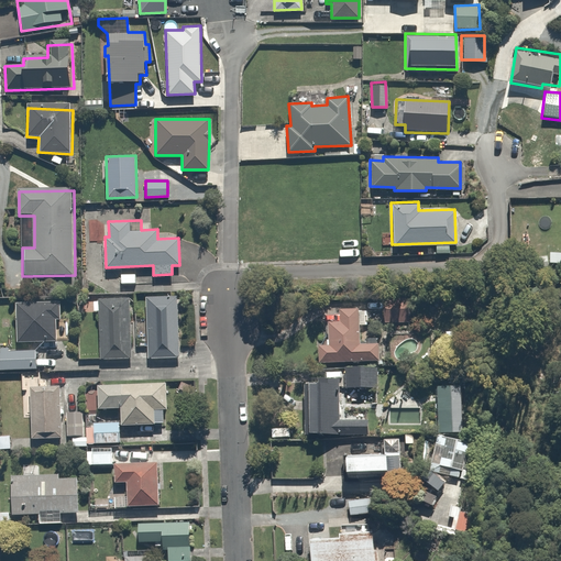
[(560,252),(550,252),(549,263),(560,263),(560,252)]
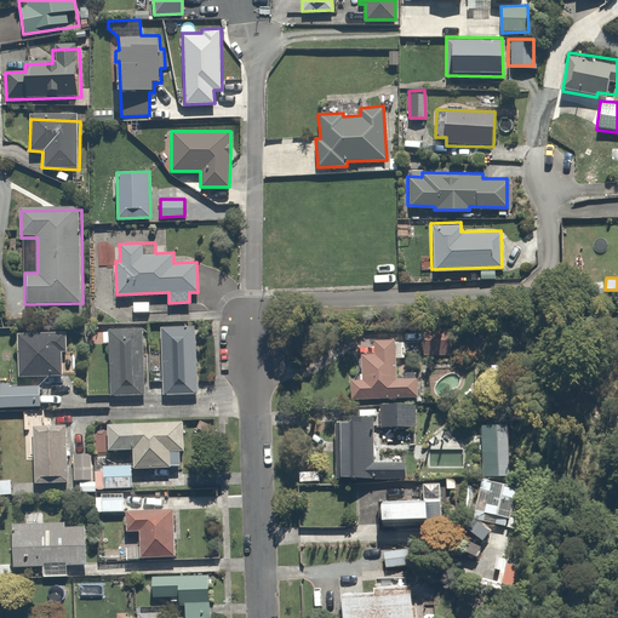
[(195,327),(162,327),(164,395),(195,395),(195,327)]
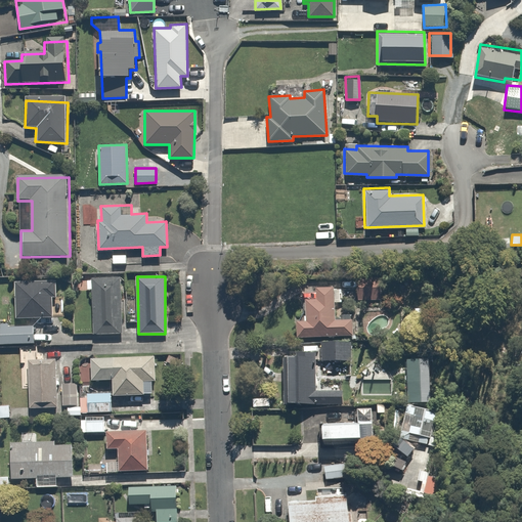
[(122,277),(87,279),(90,332),(125,330),(122,277)]
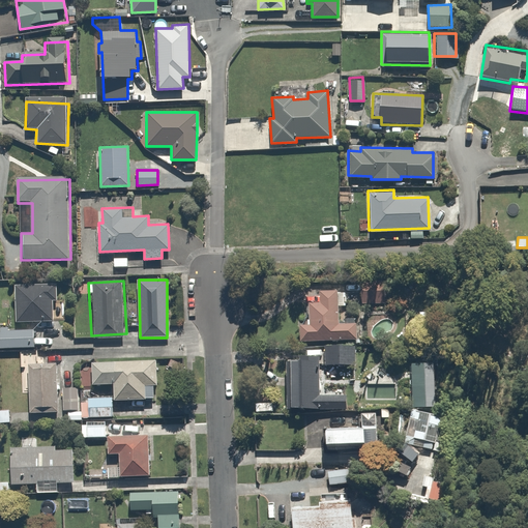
[(361,283),(361,302),(382,301),(381,282),(361,283)]
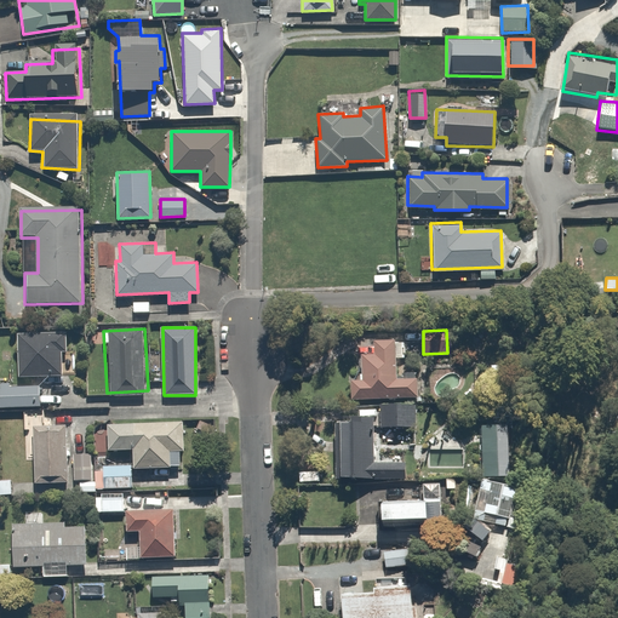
[(16,376),(61,377),(62,352),(66,352),(66,336),(17,335),(16,376)]
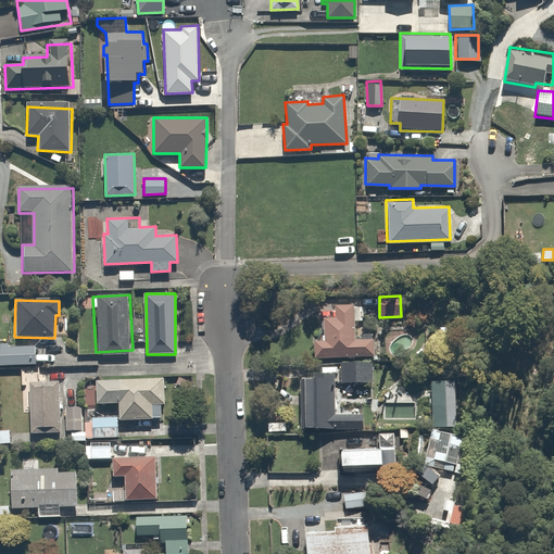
[(362,323),(362,306),(337,306),(336,318),(324,318),(324,342),(315,342),(315,357),(373,357),(374,332),(356,332),(356,323),(362,323)]
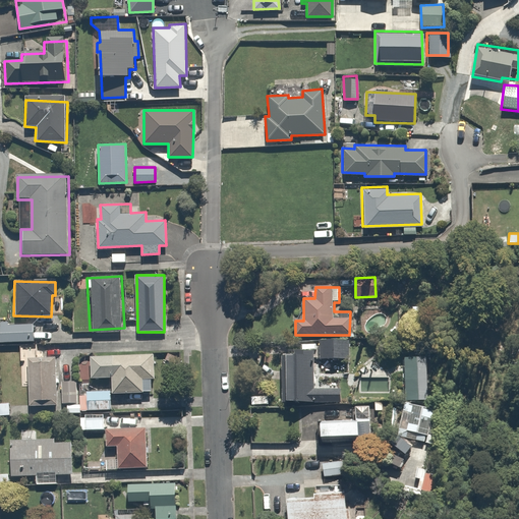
[(26,360),(26,347),(36,347),(35,325),(0,324),(0,347),(17,347),(18,360),(26,360)]
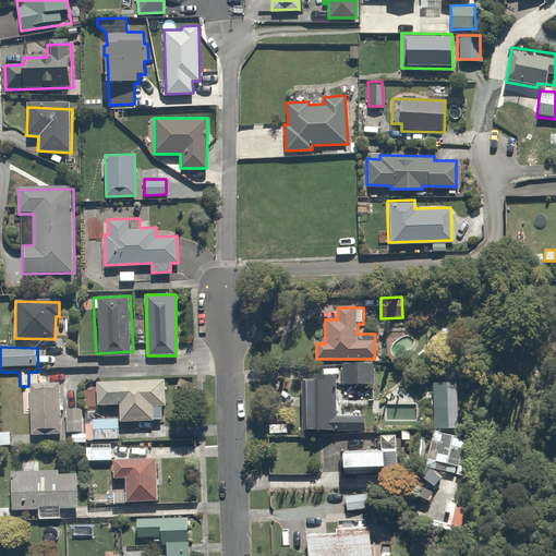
[(375,360),(340,363),(342,389),(377,386),(375,360)]
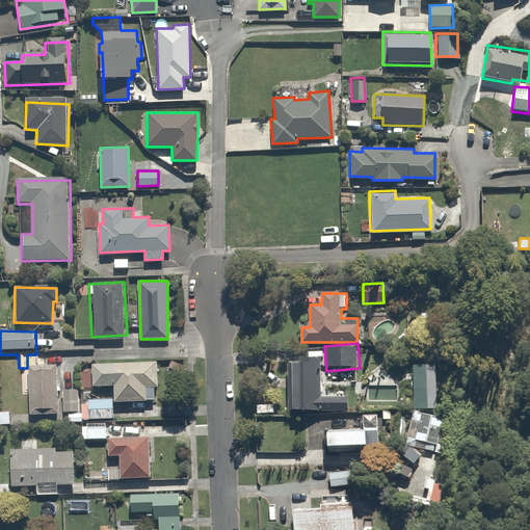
[(436,362),(414,362),(413,402),(435,402),(436,362)]
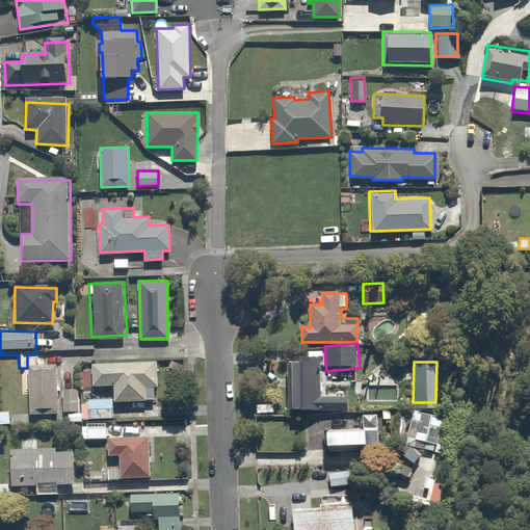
[(154,388),(163,387),(162,363),(93,365),(94,389),(113,388),(113,404),(155,402),(154,388)]
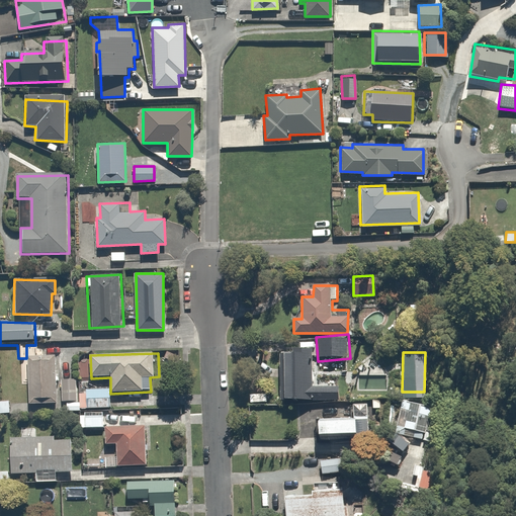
[(312,356),(287,355),(286,402),(340,403),(340,385),(312,384),(312,356)]
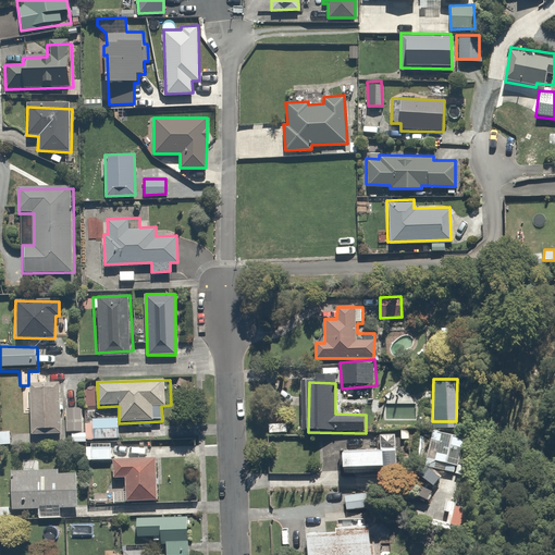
[(61,385),(29,386),(32,436),(62,435),(61,385)]
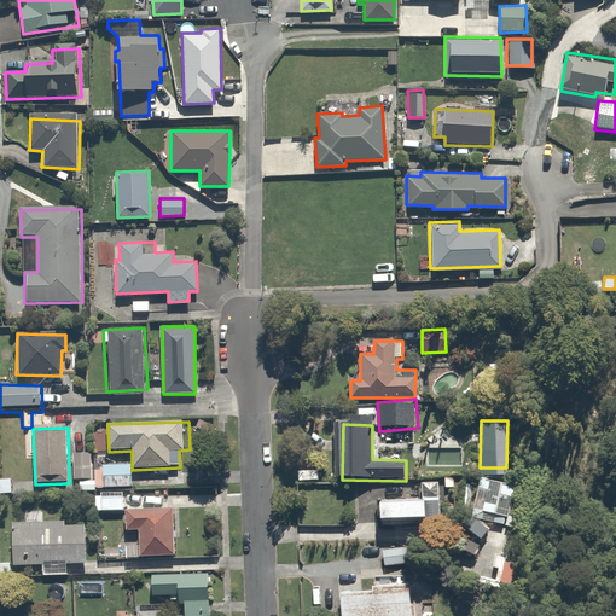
[(73,455),(73,480),(77,480),(77,490),(94,489),(93,454),(73,455)]
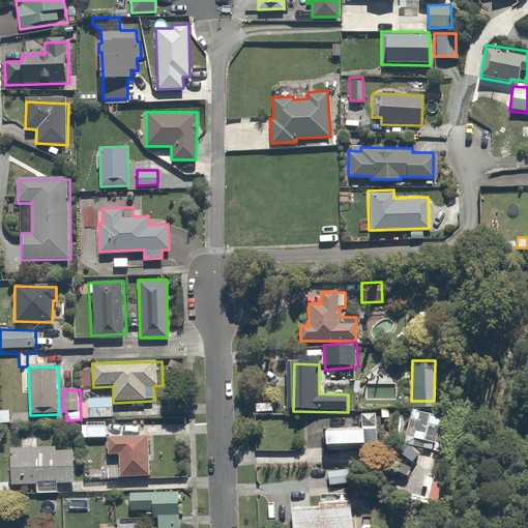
[(110,397),(88,398),(88,416),(110,415),(110,397)]
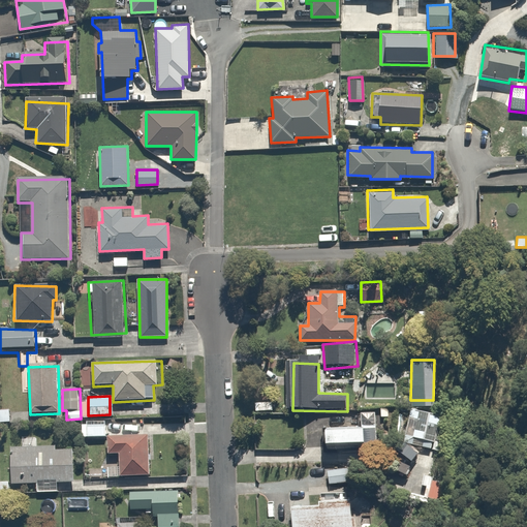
[(407,411),(396,410),(394,436),(405,437),(407,411)]
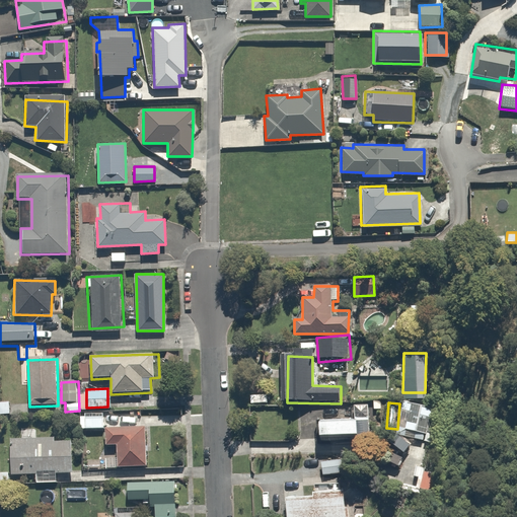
[(432,410),(409,402),(400,427),(424,434),(432,410)]
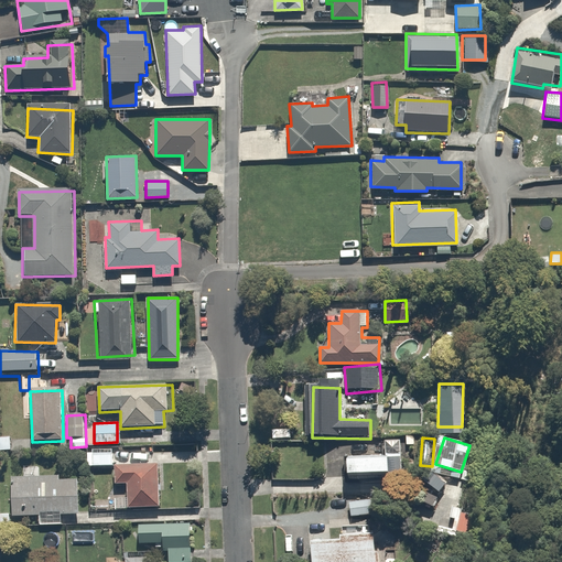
[(397,445),(350,452),(355,482),(401,475),(397,445)]
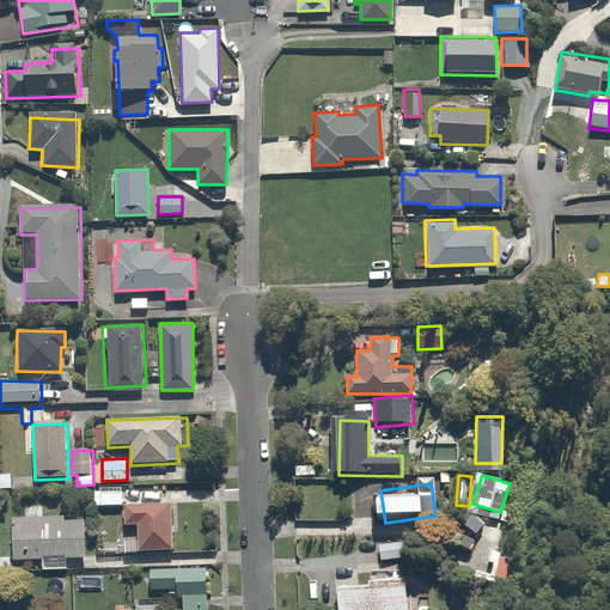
[(122,487),(91,488),(91,505),(122,504),(122,487)]
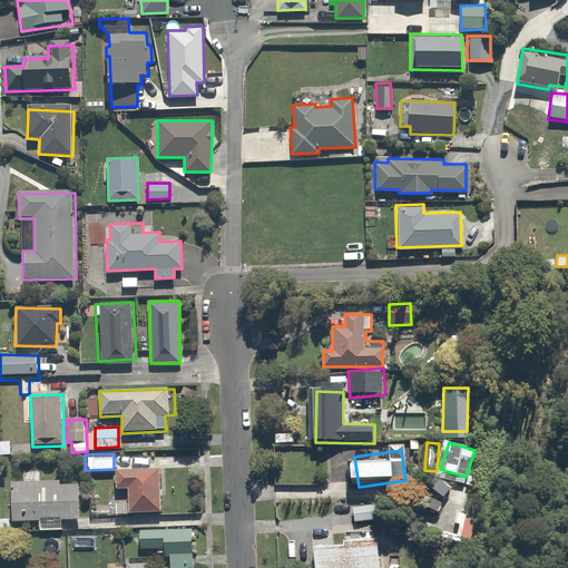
[(128,489),(129,503),(117,503),(117,513),(129,513),(160,513),(159,468),(117,469),(117,489),(128,489)]
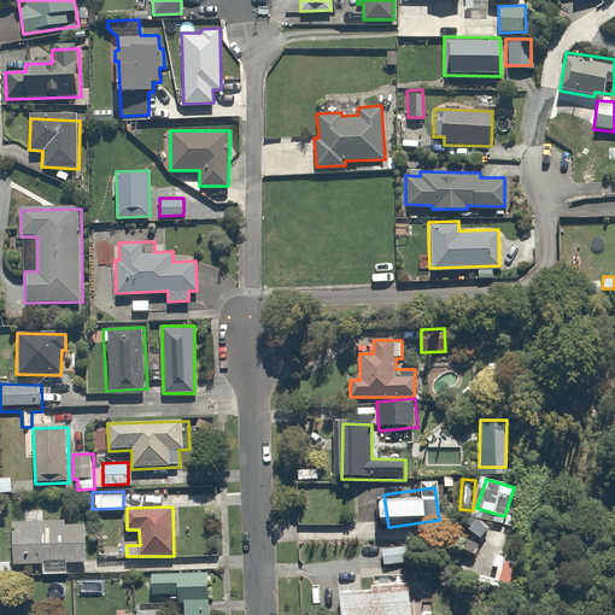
[(86,520),(12,522),(13,566),(87,563),(86,520)]
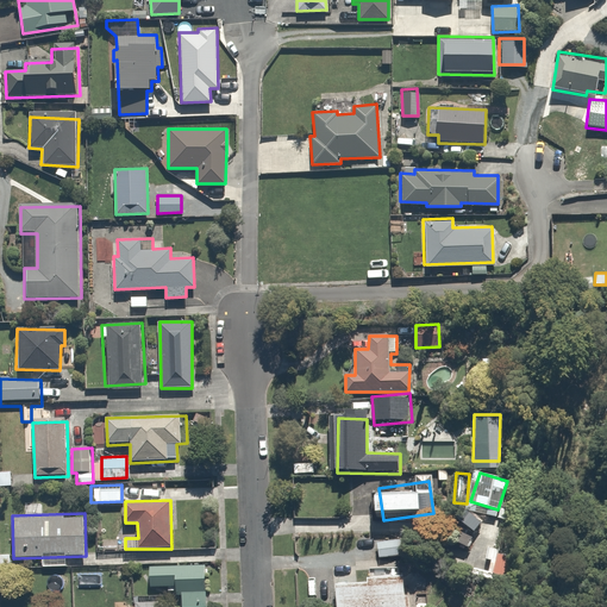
[(207,606),(206,564),(150,565),(151,587),(175,587),(175,606),(207,606)]
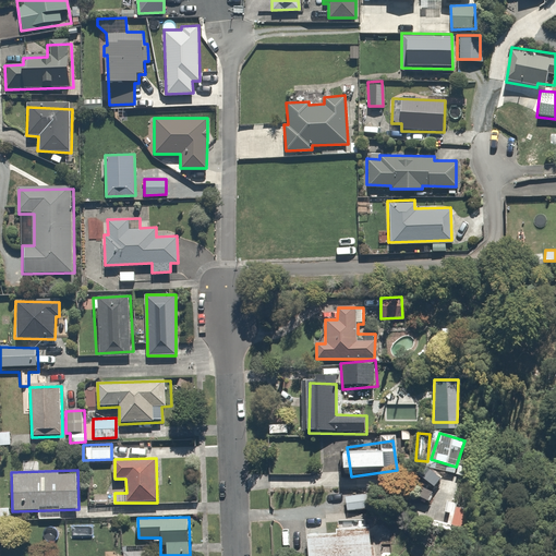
[(338,536),(307,539),(307,555),(371,555),(370,522),(338,524),(338,536)]
